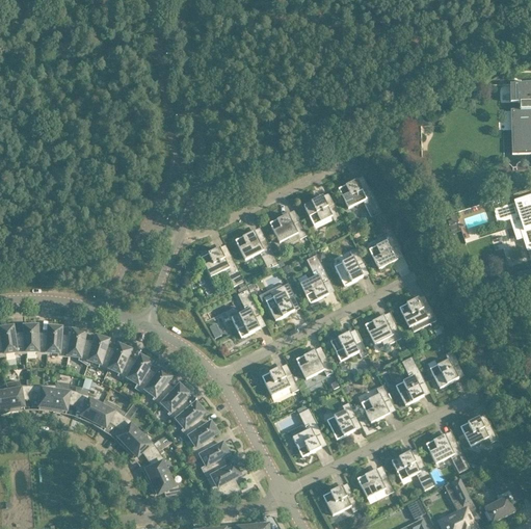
[(530,81),(516,82),(516,93),(516,100),(516,101),(519,101),(519,107),(518,107),(519,108),(519,143),(530,143),(530,81)]
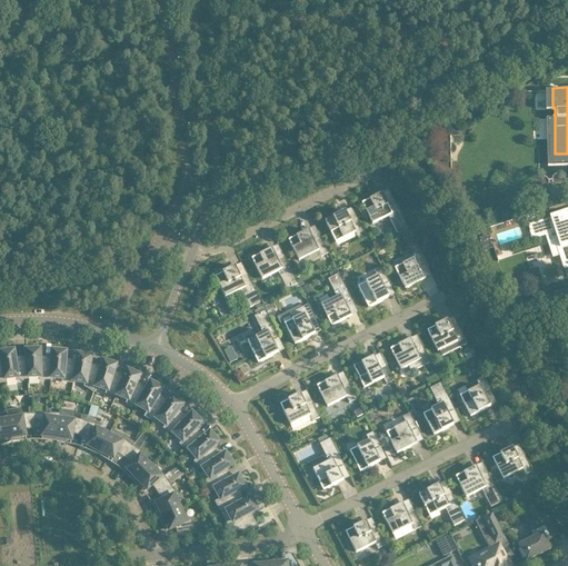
[(386,201),(382,192),(380,190),(375,192),(361,200),(371,221),(387,214),(396,231),(401,228),(404,232),(409,229),(407,226),(394,198),(386,201)]
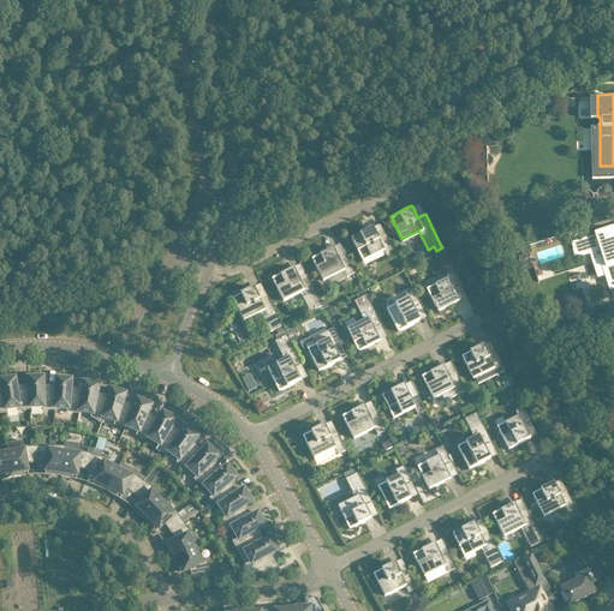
[(567,234),(574,232),(586,228),(584,223),(566,229),(567,234)]
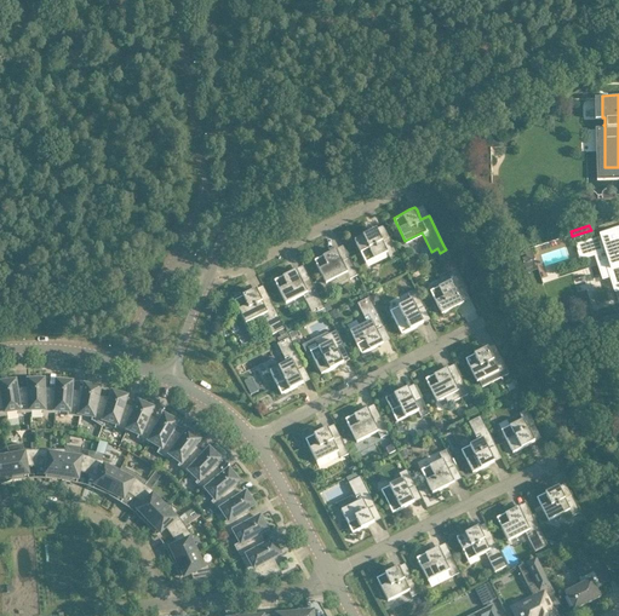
[(380,239),(376,230),(374,226),(354,237),(365,260),(385,251),(389,257),(397,252),(389,235),(380,239)]
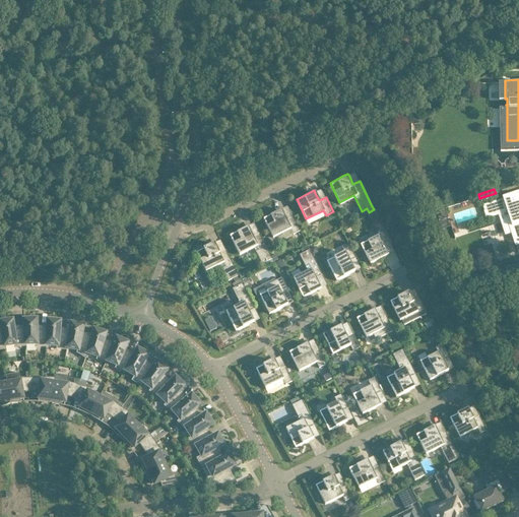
[(503,196),(481,203),(482,208),(494,213),(507,208),(509,215),(500,218),(505,232),(510,230),(513,241),(518,239),(518,190),(516,192),(503,196)]
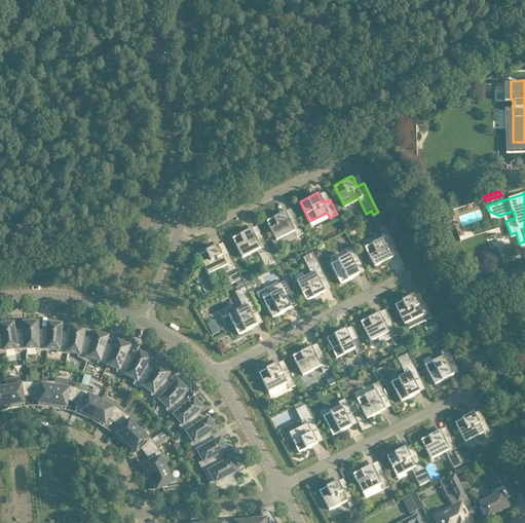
[(449,218),(452,217),(449,208),(443,210),(445,216),(449,218)]
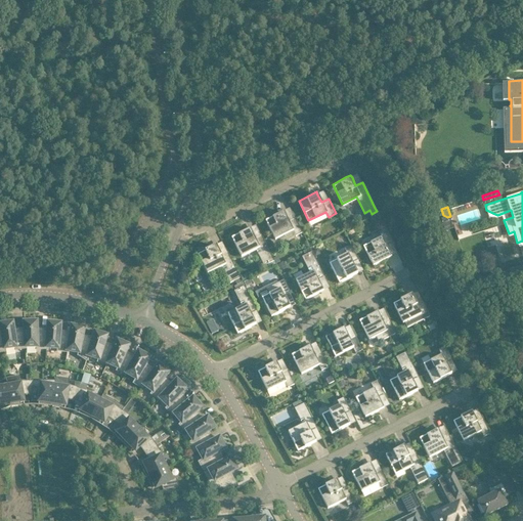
[(277,211),(265,218),(269,227),(274,237),(282,233),(292,228),(295,233),(302,230),(299,225),(295,216),(294,216),(289,218),(288,219),(284,211),(282,209),(277,211)]
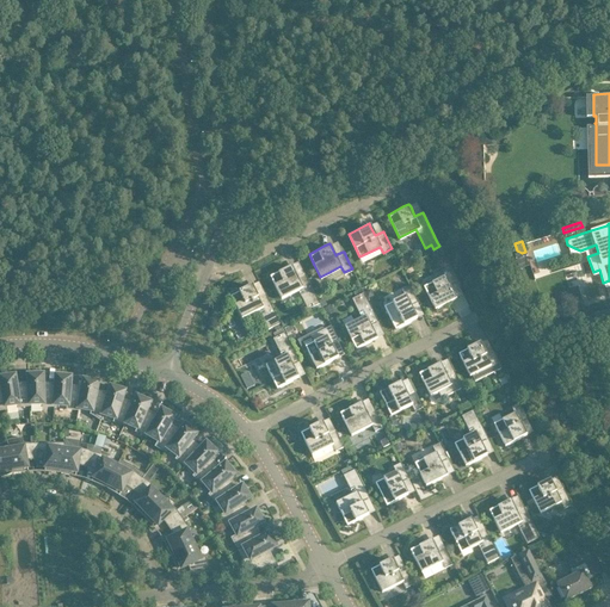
[(296,274),(291,266),(290,264),(269,274),(281,296),(297,287),(307,307),(319,301),(303,271),(296,274)]
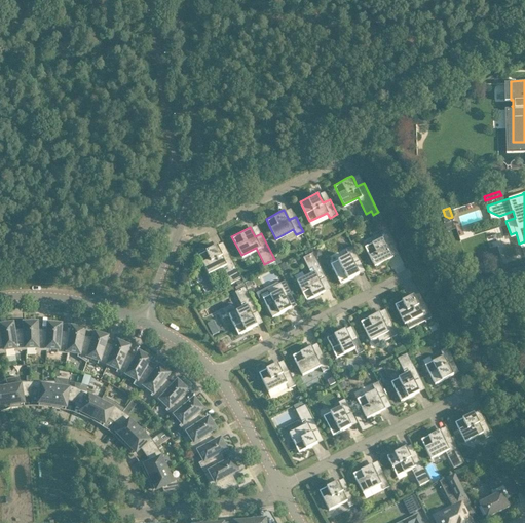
[(374,264),(386,258),(391,255),(386,246),(394,241),(386,227),(379,231),(381,236),(364,245),(374,264)]
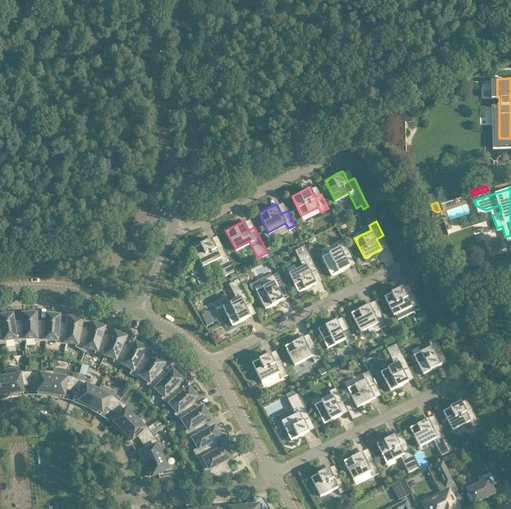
[(215,247),(211,239),(210,237),(192,246),(202,265),(216,258),(224,274),(229,272),(231,275),(236,273),(221,244),(215,247)]
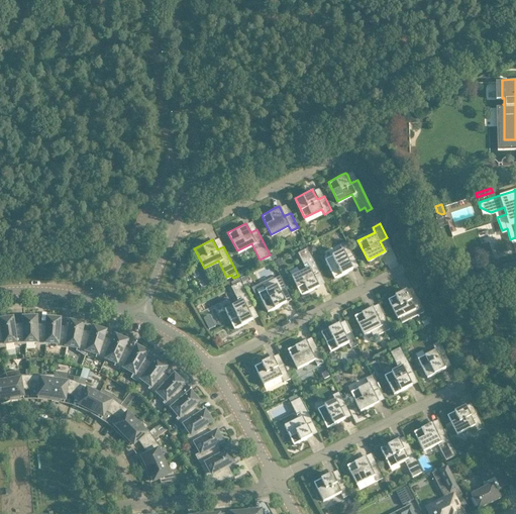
[(341,248),(324,258),(329,268),(333,277),(346,270),(351,268),(350,266),(346,258),(353,254),(346,240),(339,243),(341,248)]
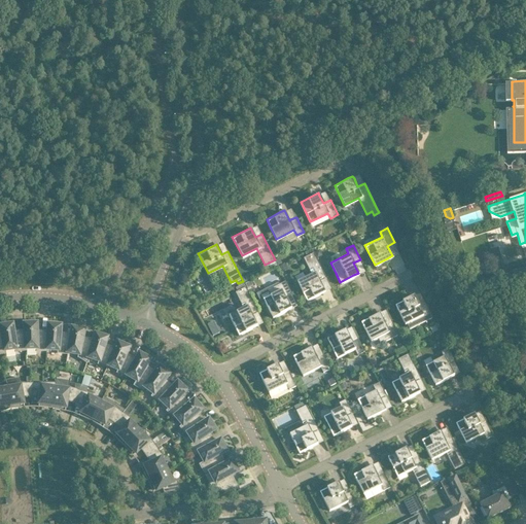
[(306,300),(319,292),(324,290),(319,280),(326,277),(313,250),(303,255),(311,272),(296,280),(306,300)]
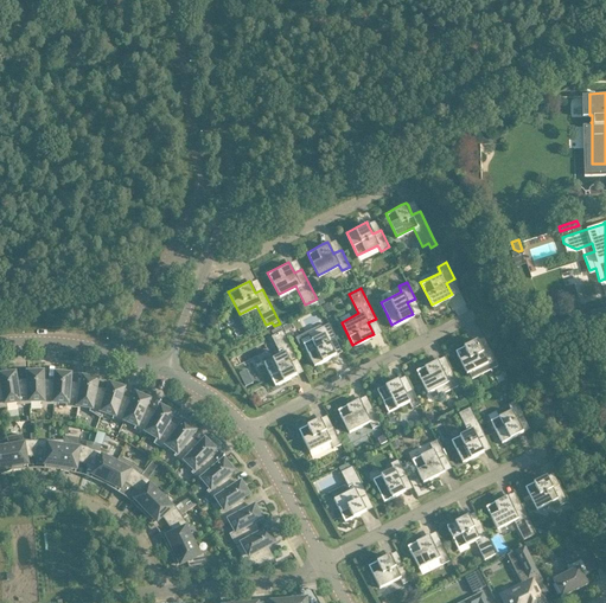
[(327,301),(320,305),(324,312),(331,308),(327,301)]
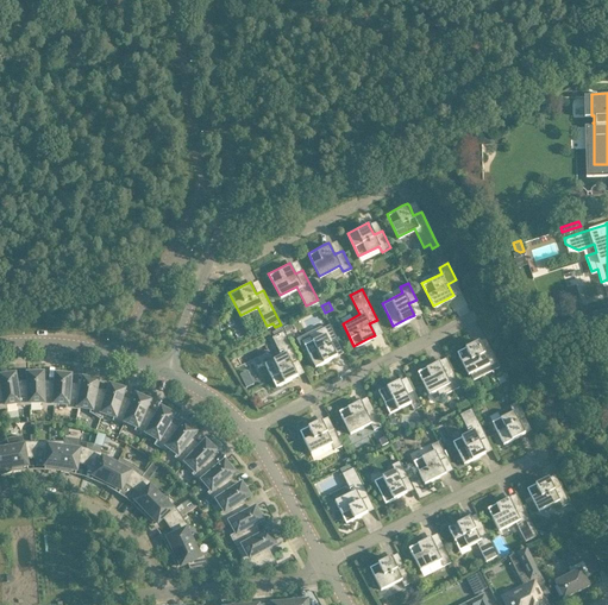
[(314,365),(330,358),(336,354),(330,342),(337,339),(328,322),(308,333),(312,339),(304,342),(314,365)]
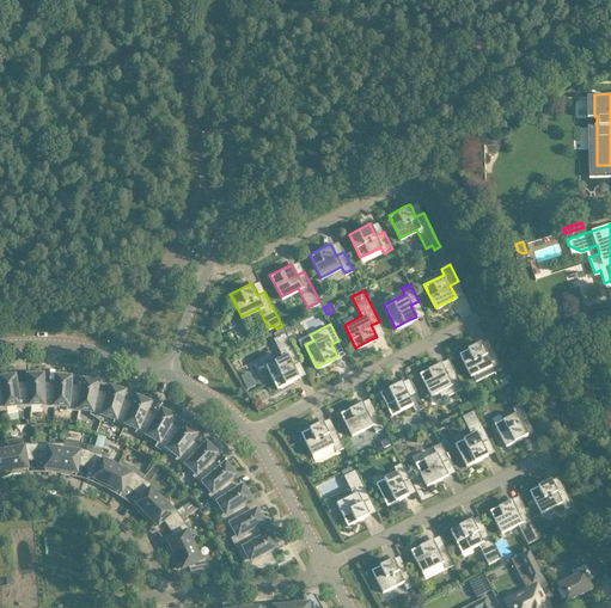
[(276,358),(266,364),(276,387),(292,379),(298,376),(297,374),(292,364),(293,364),(299,361),(294,350),(285,332),(282,326),(276,329),(273,331),(275,336),(273,337),(282,356),(276,358)]
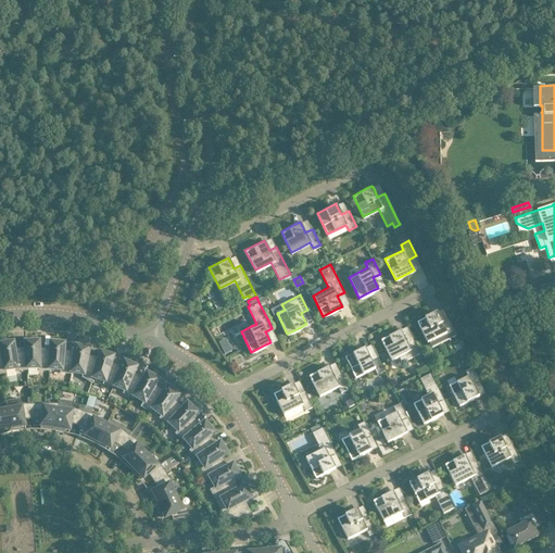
[(441,321),(437,313),(436,310),(416,319),(427,340),(428,340),(431,346),(455,332),(448,317),(441,321)]
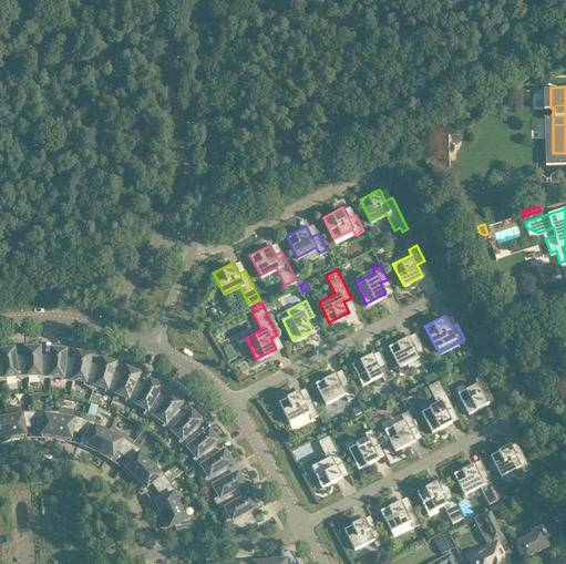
[(248,324),(239,329),(245,338),(254,332),(248,324)]
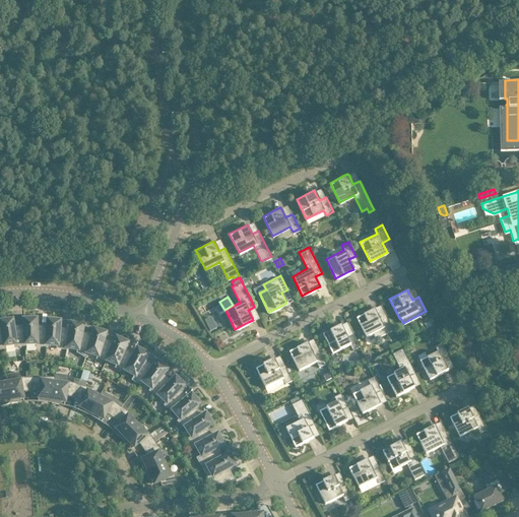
[(379,317),(375,309),(374,307),(355,316),(366,335),(373,332),(375,337),(392,328),(385,314),(379,317)]
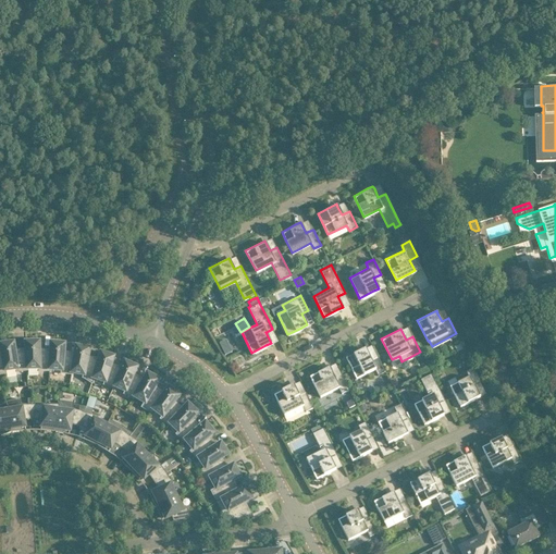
[(27,340),(25,340),(25,345),(25,347),(26,367),(38,366),(38,369),(48,368),(49,367),(49,348),(38,348),(38,346),(38,339),(36,339),(36,337),(27,337),(27,340)]
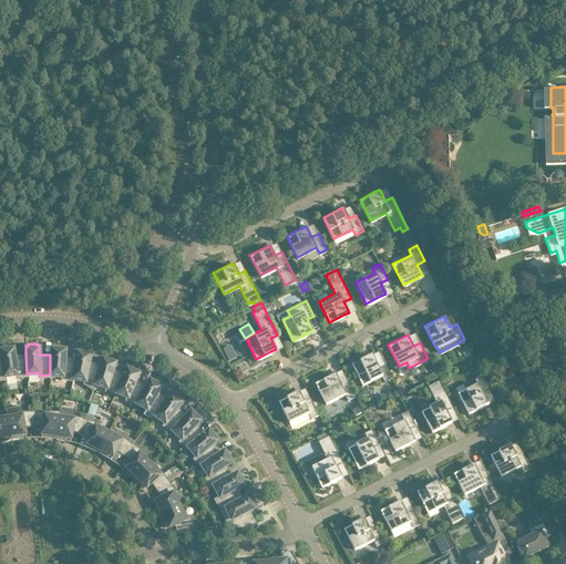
[(228,344),(223,347),(228,359),(235,356),(228,344)]
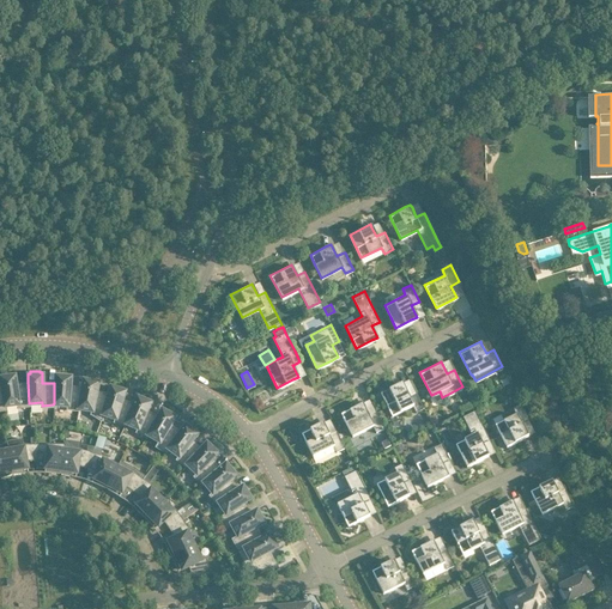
[(0,376),(0,384),(0,387),(4,405),(18,403),(18,406),(29,405),(29,403),(28,382),(16,384),(16,382),(14,373),(11,373),(10,372),(0,373),(0,376)]
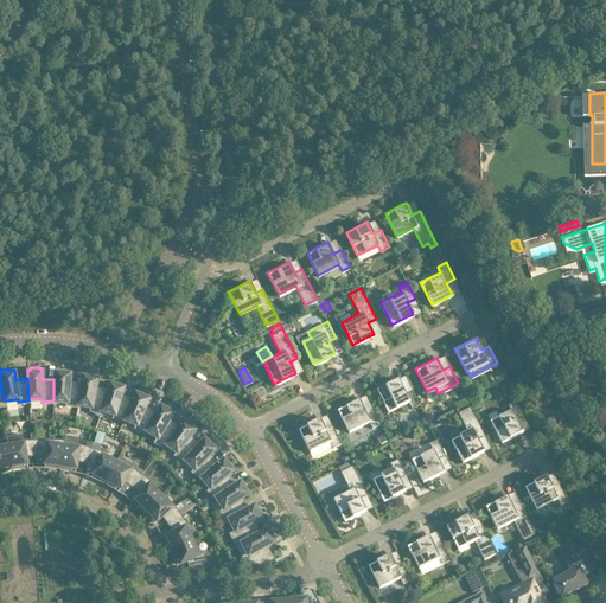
[(53,379),(53,399),(67,401),(67,403),(77,404),(77,403),(81,383),(69,382),(69,379),(69,371),(67,371),(67,370),(58,369),(58,371),(55,370),(53,377),(53,379)]
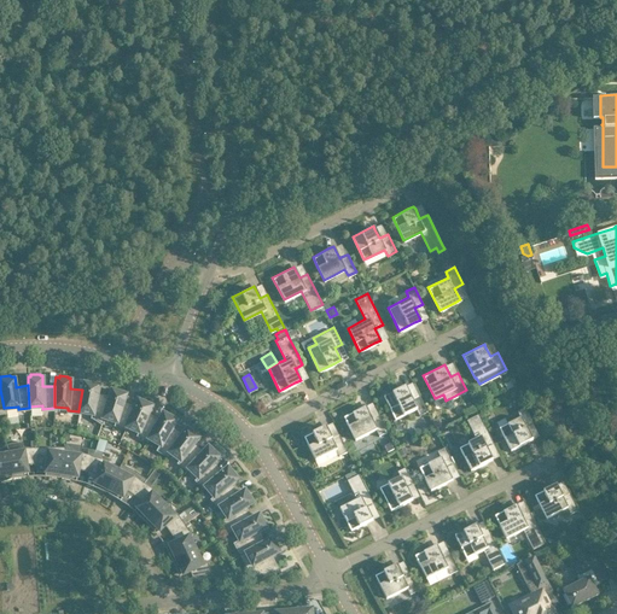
[(82,390),(79,410),(91,413),(92,413),(92,416),(102,422),(103,416),(109,396),(97,395),(97,392),(98,384),(95,382),(95,381),(87,380),(87,381),(83,381),(82,387),(82,390)]
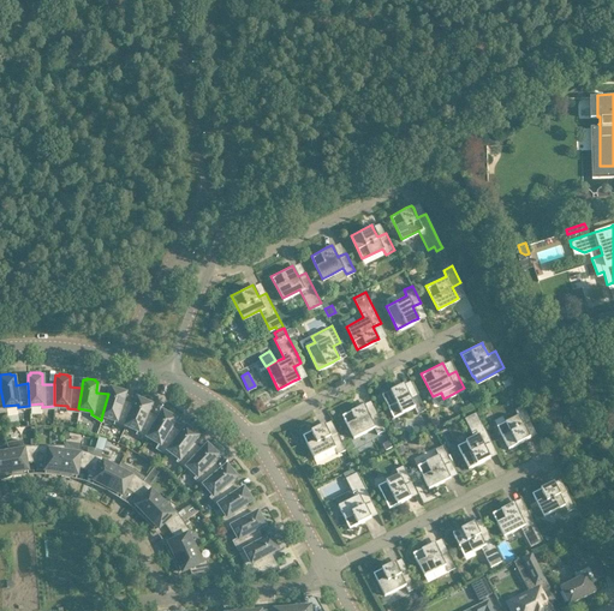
[(409,394),(404,385),(403,383),(381,394),(393,417),(413,406),(417,412),(424,408),(416,390),(409,394)]
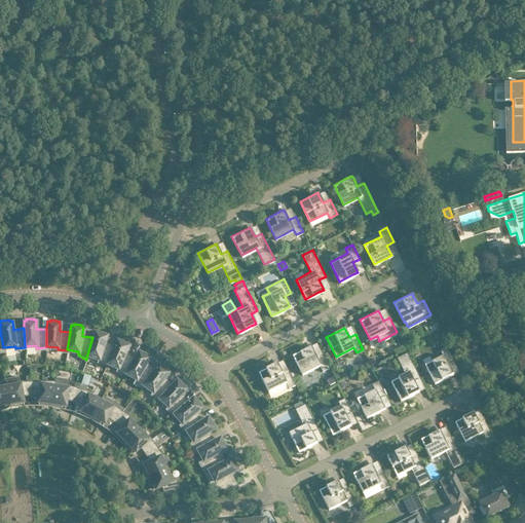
[(92,337),(87,355),(99,359),(98,361),(107,364),(107,363),(114,346),(104,342),(105,341),(107,334),(104,333),(105,332),(98,329),(97,331),(95,330),(92,336),(92,337)]
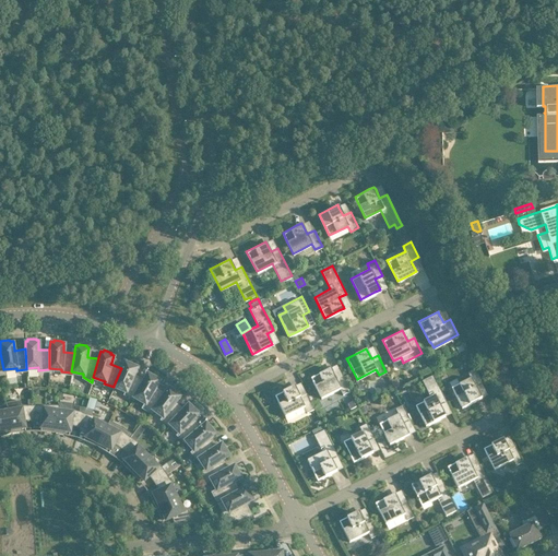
[(121,368),(114,386),(125,390),(123,392),(133,397),(133,395),(143,379),(133,375),(133,373),(137,366),(134,365),(134,363),(128,359),(127,362),(125,361),(121,366),(121,368)]
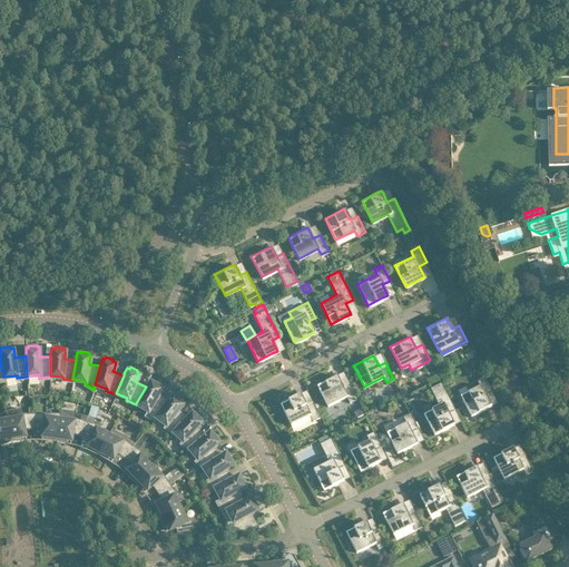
[(342,384),(337,375),(336,373),(316,383),(327,404),(346,394),(349,401),(356,397),(349,381),(342,384)]
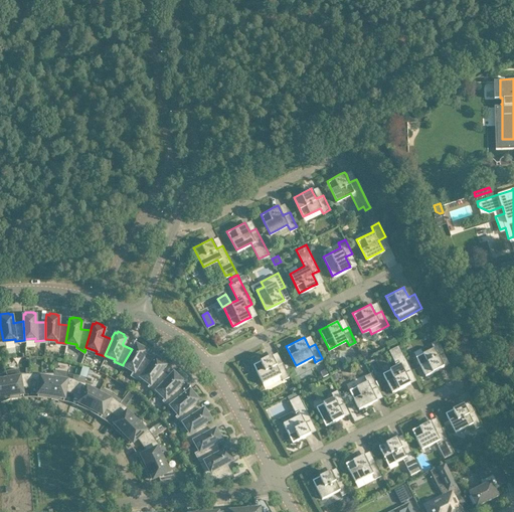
[(424,374),(438,368),(443,365),(438,355),(444,352),(437,338),(430,341),(433,346),(415,355),(424,374)]
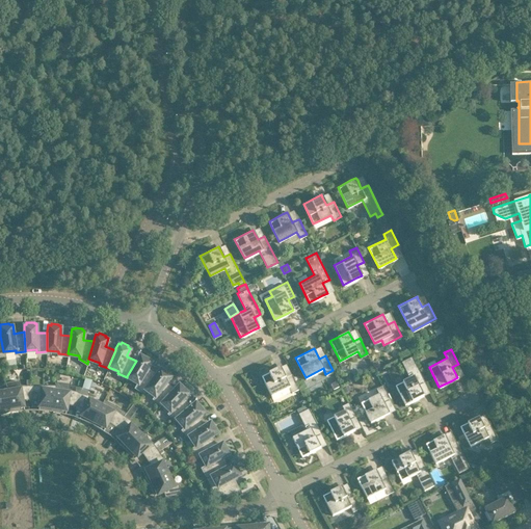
[(136,361),(127,376),(137,382),(135,387),(143,391),(144,389),(155,373),(147,368),(148,367),(151,361),(149,360),(150,358),(142,353),(142,355),(139,353),(136,359),(136,361)]
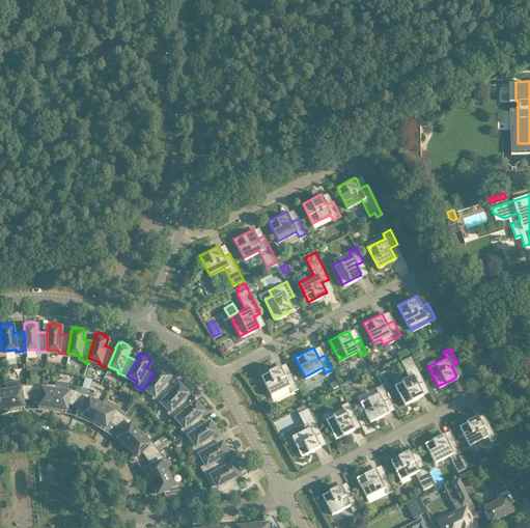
[(403,404),(417,396),(422,394),(417,384),(423,381),(411,355),(400,360),(409,377),(394,384),(397,390),(399,394),(399,395),(403,404)]
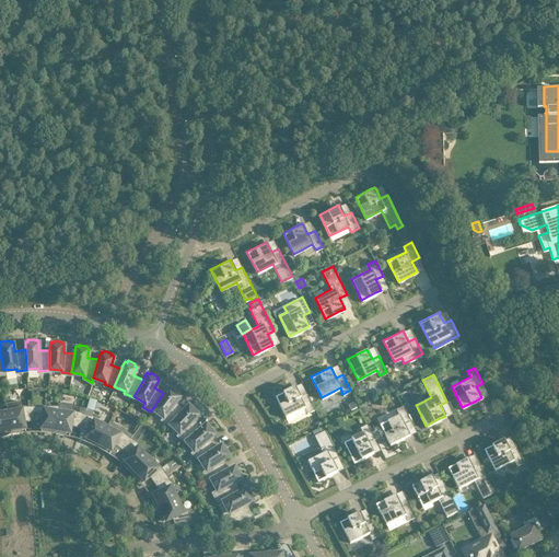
[(300,396),(295,387),(294,385),(275,395),(284,416),(304,406),(306,412),(314,408),(306,393),(300,396)]
